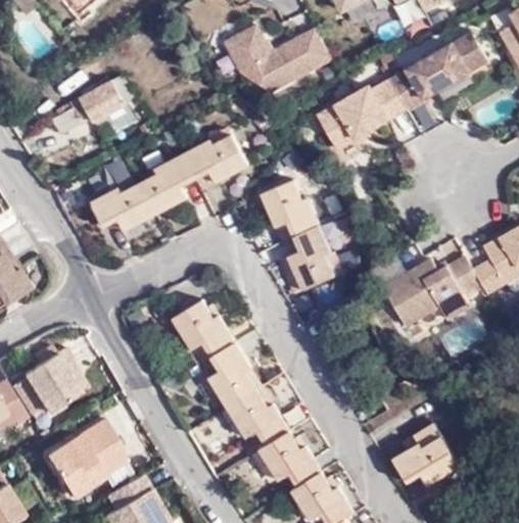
[(333,0),(339,10),(359,0),(333,0)]
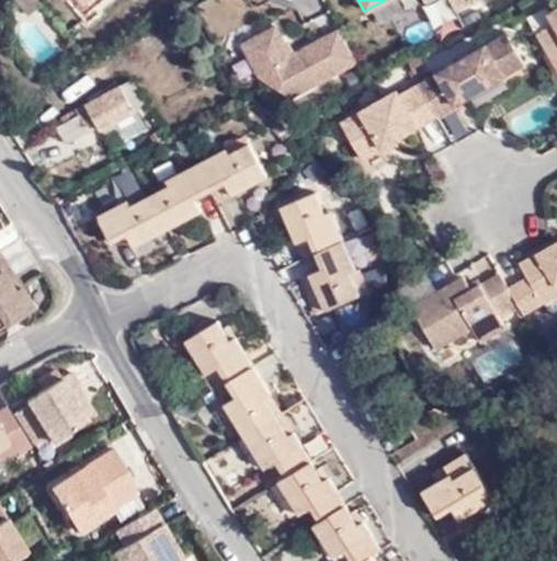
[(472,0),(445,0),(452,11),(472,0)]
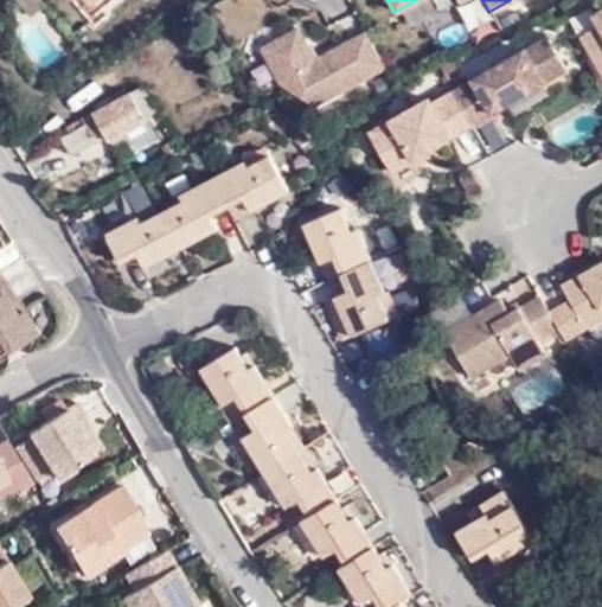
[(594,26),(572,39),(596,80),(601,75),(601,7),(588,16),(594,26)]
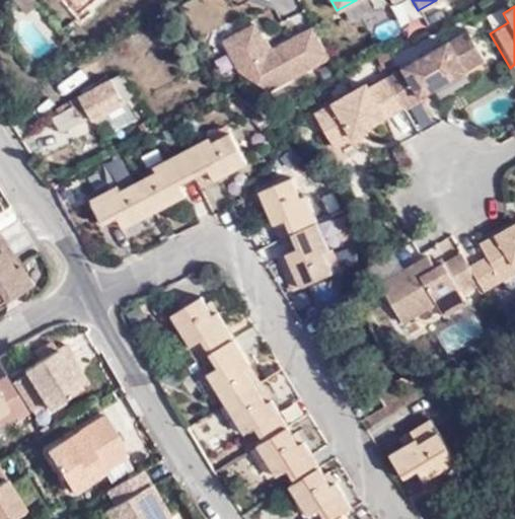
[(325,58),(309,28),(266,52),(250,24),(220,41),(236,70),(267,89),(325,58)]
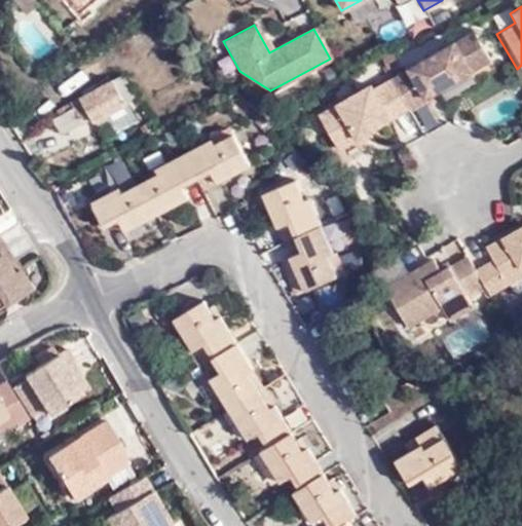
[(470,34),(386,83),(404,112),(405,113),(424,102),(424,99),(421,94),(435,86),(437,91),(487,63),(470,34)]
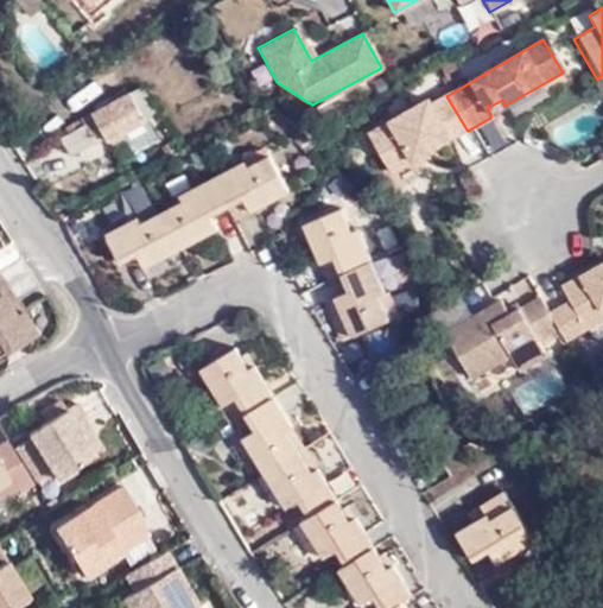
[(84,128),(89,138),(100,131),(107,143),(144,122),(141,119),(153,112),(140,88),(81,120),(84,128)]
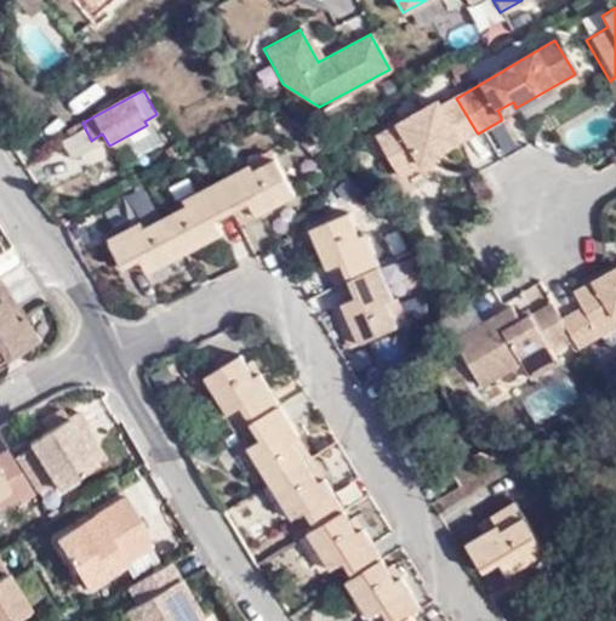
[(477,132),(456,98),(437,109),(434,104),(374,140),(397,178),(417,166),(431,158),(477,132)]
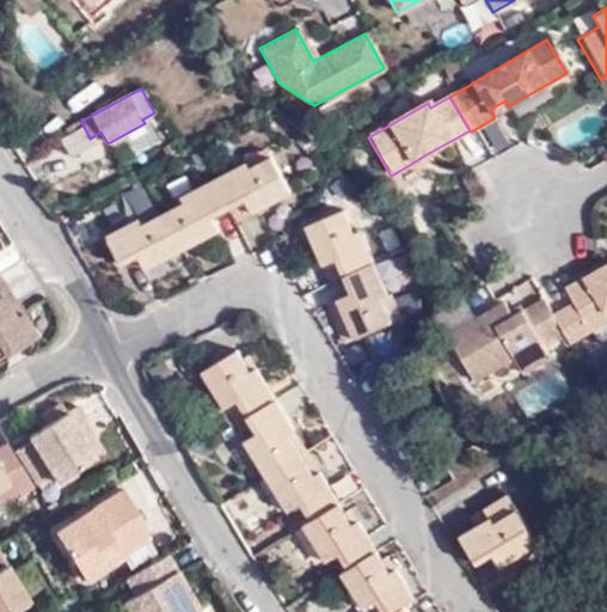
[(494,115),(508,106),(506,101),(490,109),(494,115)]
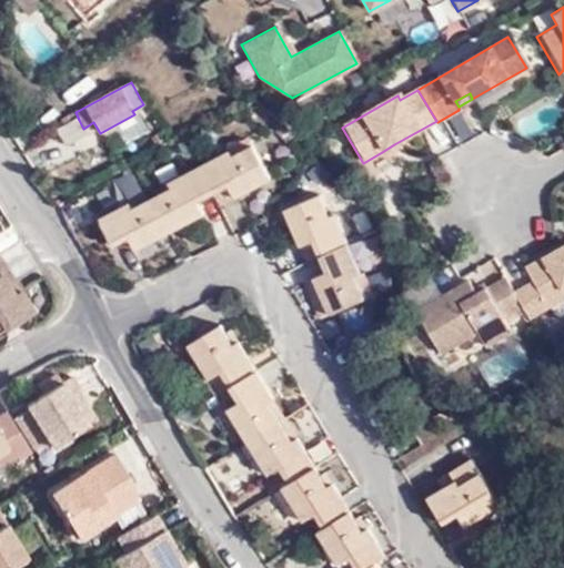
[(60,121),(63,129),(79,120),(76,112),(60,121)]
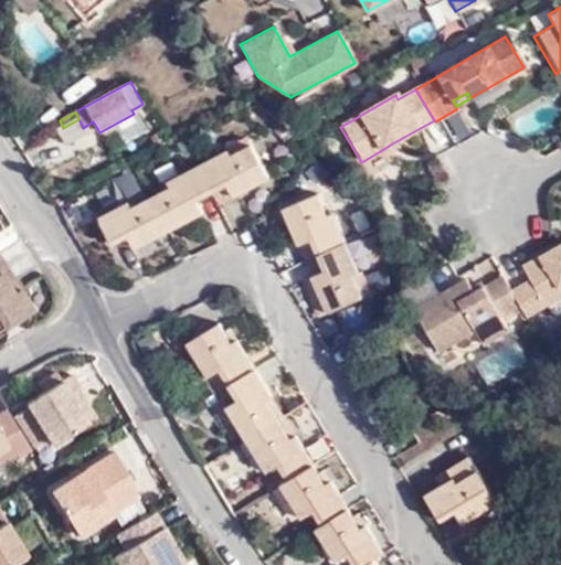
[(86,135),(83,128),(78,119),(63,128),(56,131),(64,147),(86,135)]
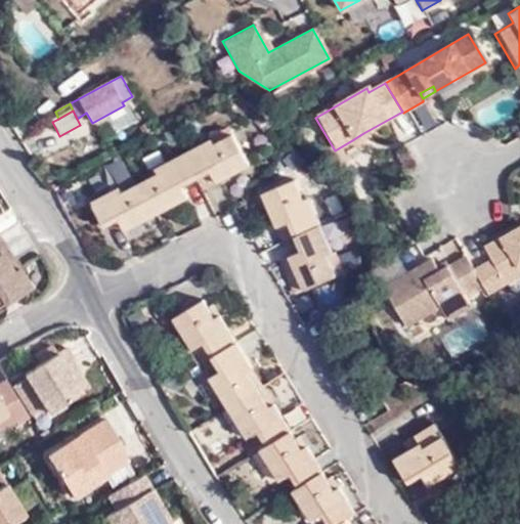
[(363,133),(352,140),(356,145),(366,139),(363,133)]
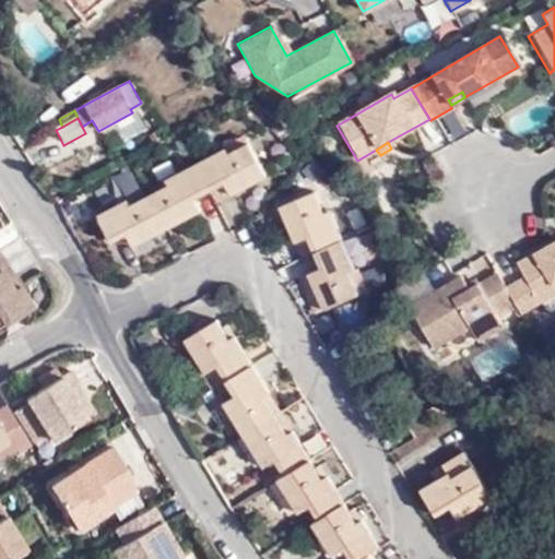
[(222,183),(227,195),(262,178),(246,144),(225,155),(222,150),(191,166),(205,192),(222,183)]
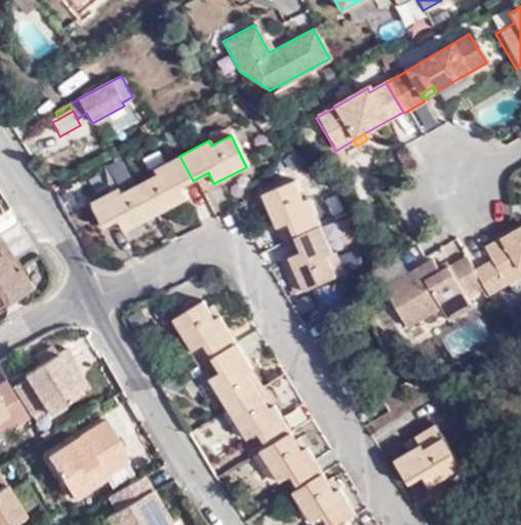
[(178,188),(193,180),(179,156),(153,170),(155,176),(137,185),(153,216),(185,200),(178,188)]
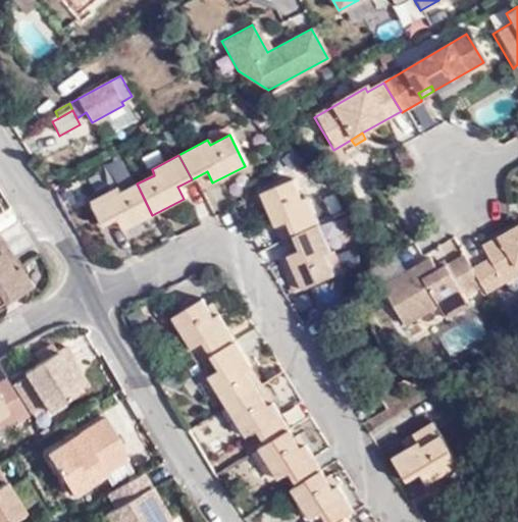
[(197,191),(212,183),(207,171),(192,179),(197,191)]
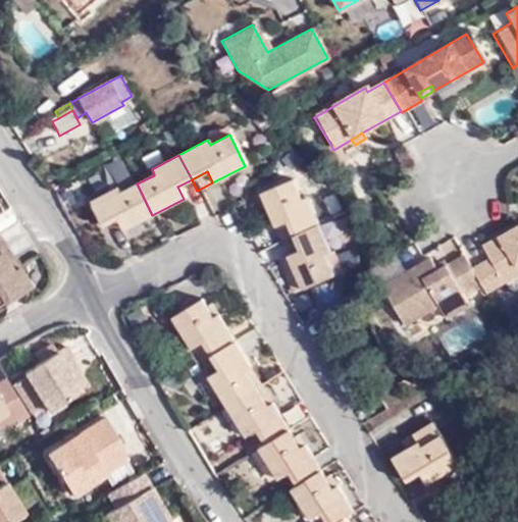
[(290,238),(317,226),(306,197),(299,199),(292,180),(258,194),(271,227),(283,222),(290,238)]
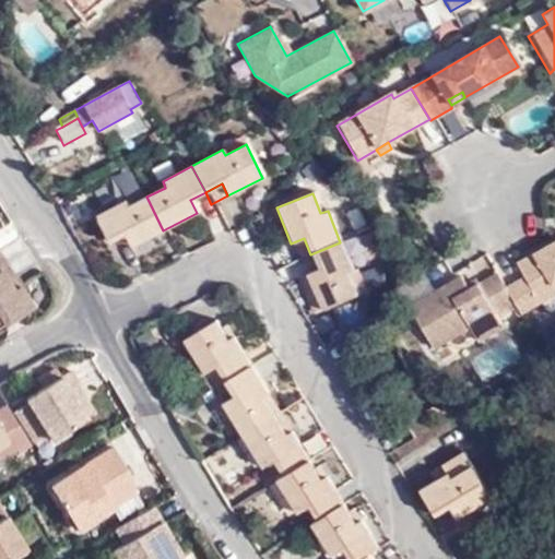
[(130,248),(163,230),(146,197),(127,206),(124,202),(95,217),(108,244),(124,235),(130,248)]
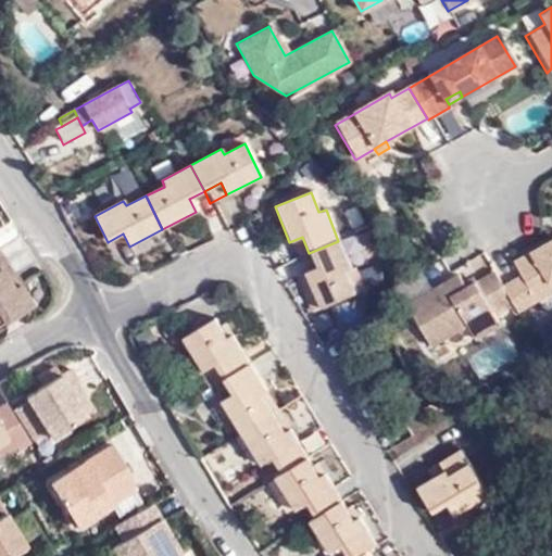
[(304,273),(311,288),(301,292),(309,312),(353,294),(345,273),(351,272),(338,241),(309,253),(314,268),(304,273)]
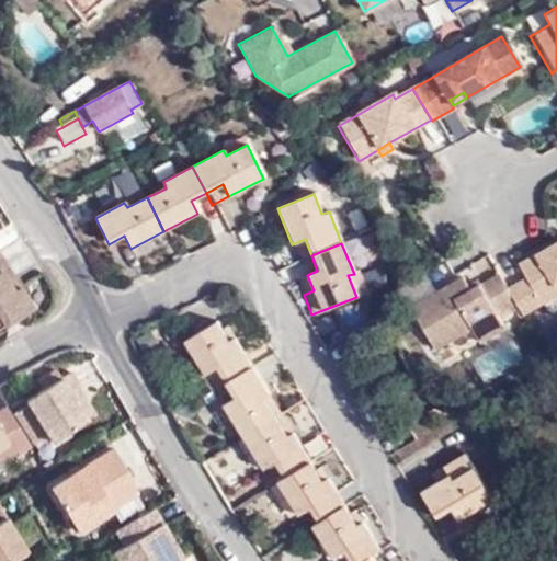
[(556,247),(555,249),(554,244),(516,266),(524,279),(506,290),(521,316),(538,305),(533,298),(556,283),(556,247)]
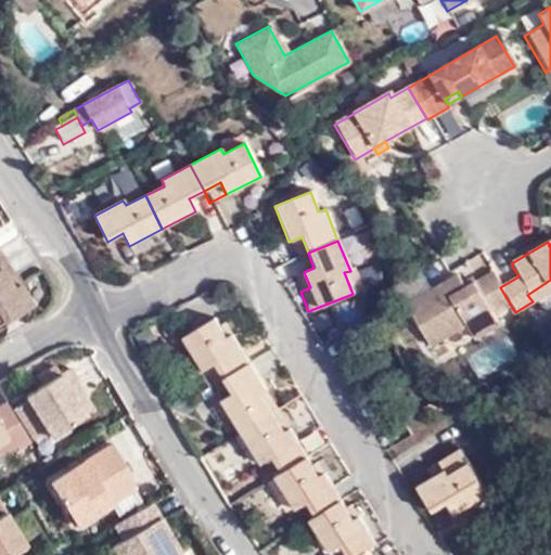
[(5,276),(0,268),(0,320),(23,306),(11,285),(4,288),(0,281),(5,276)]
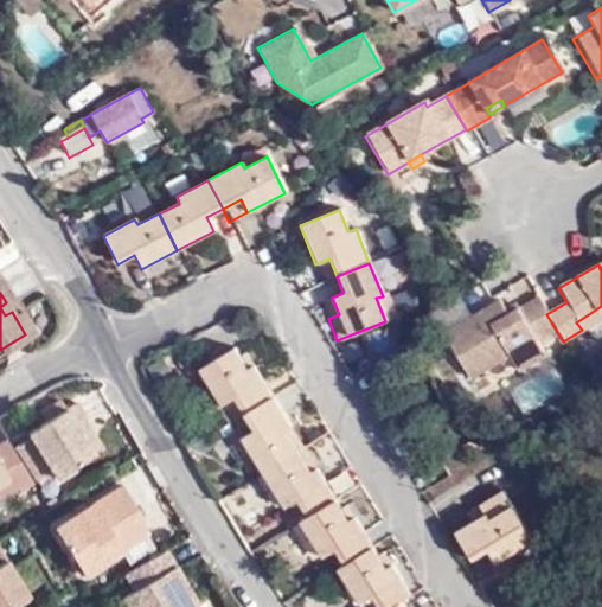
[(376,298),(385,321),(392,319),(383,296),(376,298)]
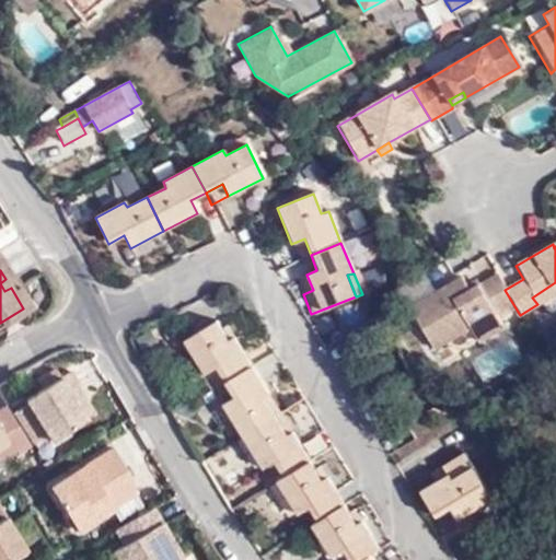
[(297,278),(303,294),(313,290),(307,275),(297,278)]
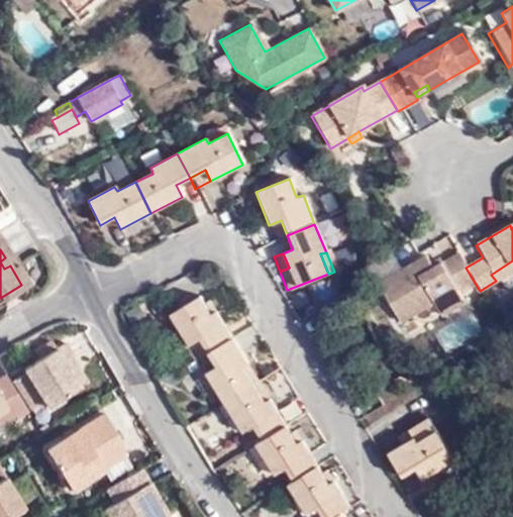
[(455,290),(472,281),(465,270),(455,255),(440,265),(432,270),(429,265),(425,259),(378,286),(400,323),(432,304),(441,317),(464,303),(455,290)]
